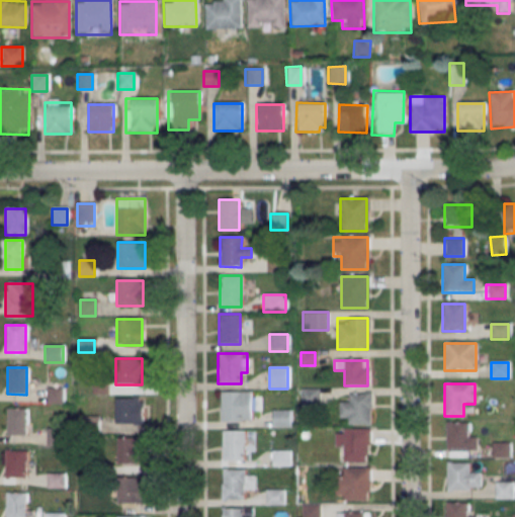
[(62,405),(62,388),(45,388),(45,405),(62,405)]
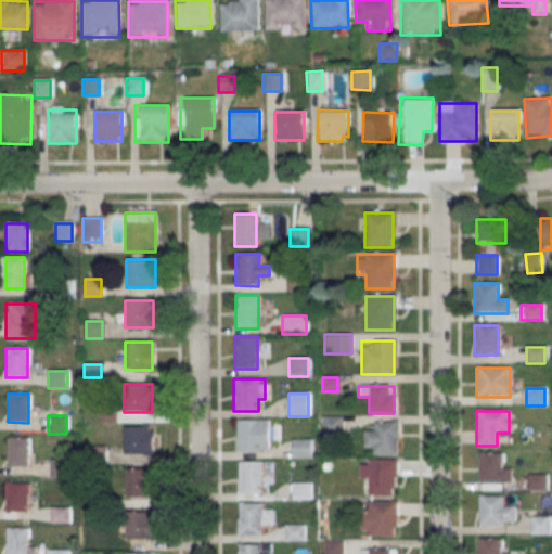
[(341,436),(341,417),(321,417),(321,436),(341,436)]
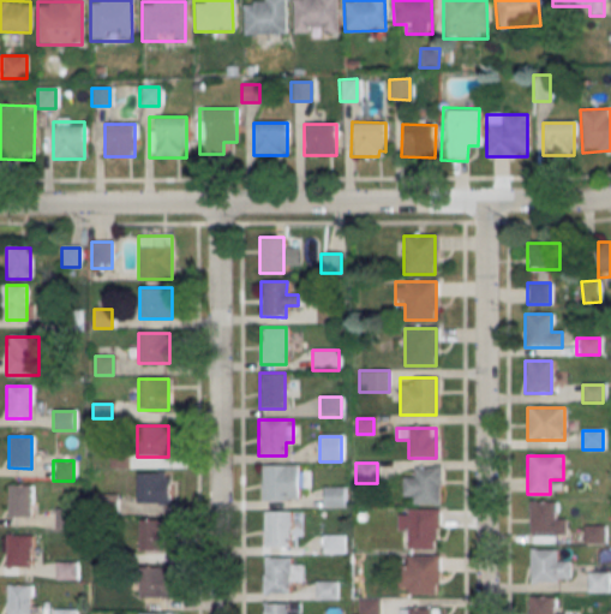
[(261,500),(297,500),(297,466),(261,466),(261,500)]
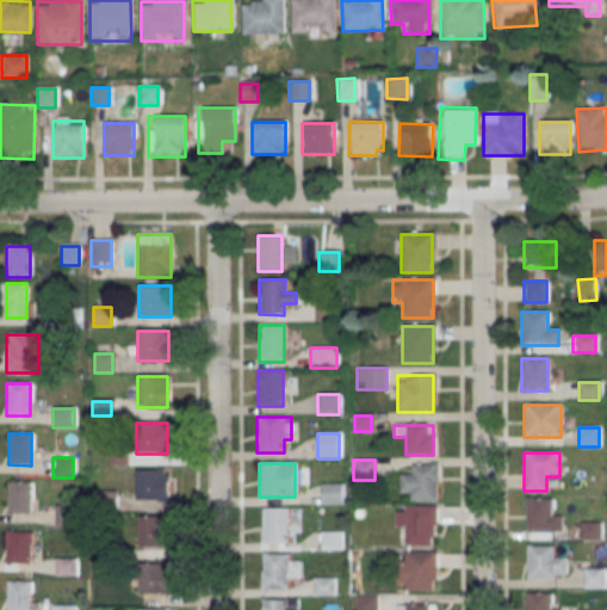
[(437,466),(413,466),(413,476),(400,476),(400,500),(437,500),(437,466)]
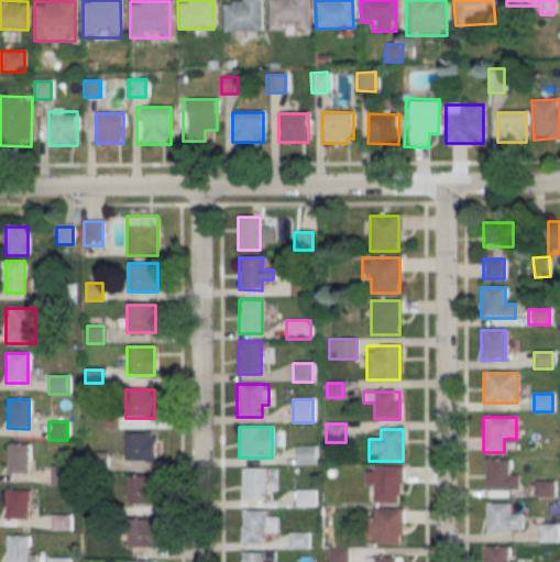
[(154,433),(125,433),(125,461),(154,461),(154,433)]
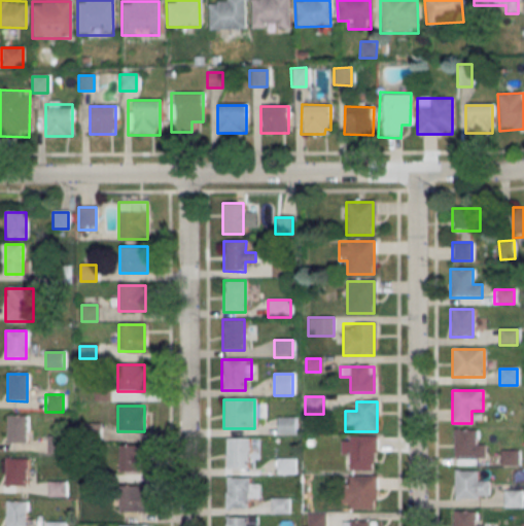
[(6,445),(26,445),(26,417),(6,417),(6,445)]
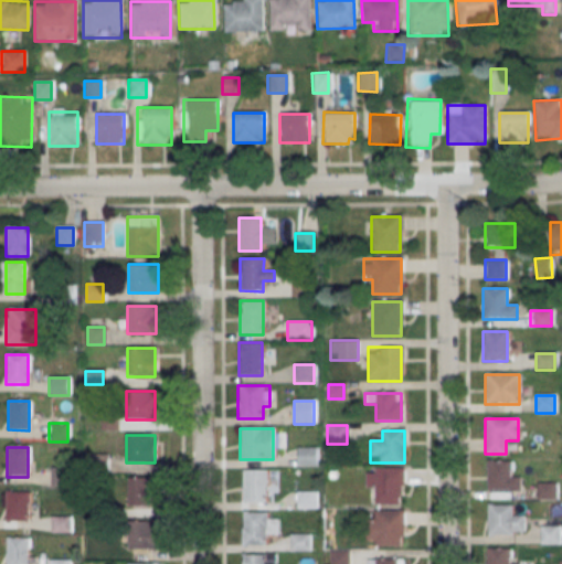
[(316,449),(297,448),(297,466),(316,466),(316,449)]
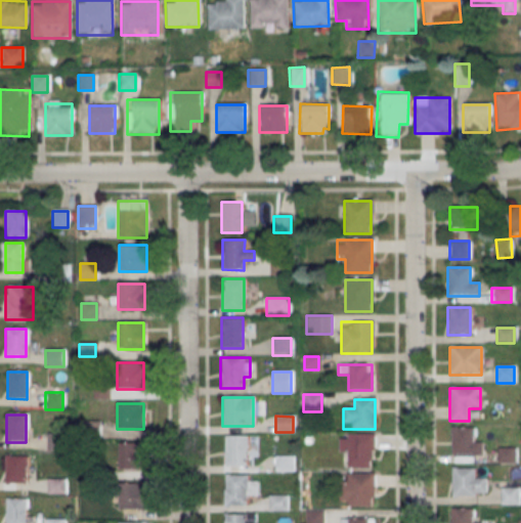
[(451,455),(481,455),(481,439),(472,439),(472,428),(451,428),(451,455)]
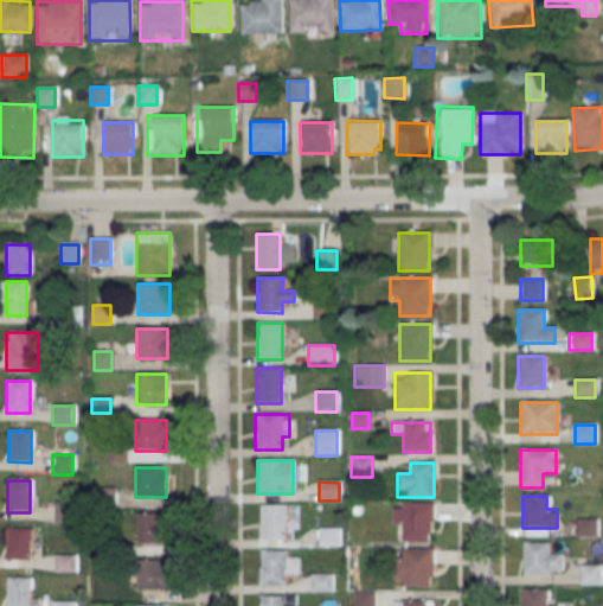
[(52,523),(74,523),(74,502),(52,502),(52,523)]
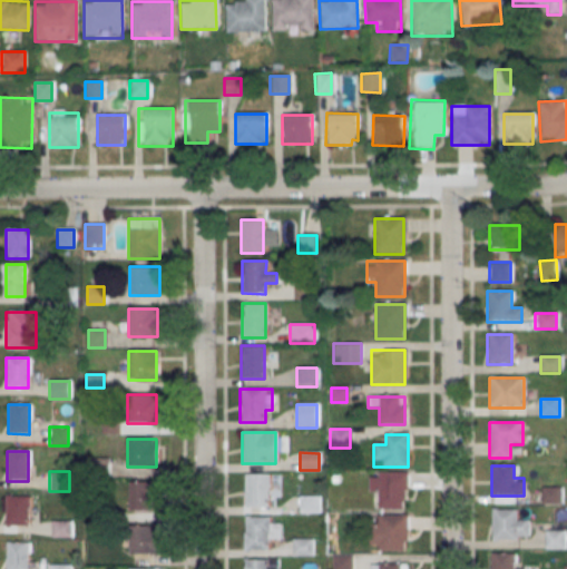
[(379,494),(379,510),(407,510),(407,472),(370,472),(370,494),(379,494)]
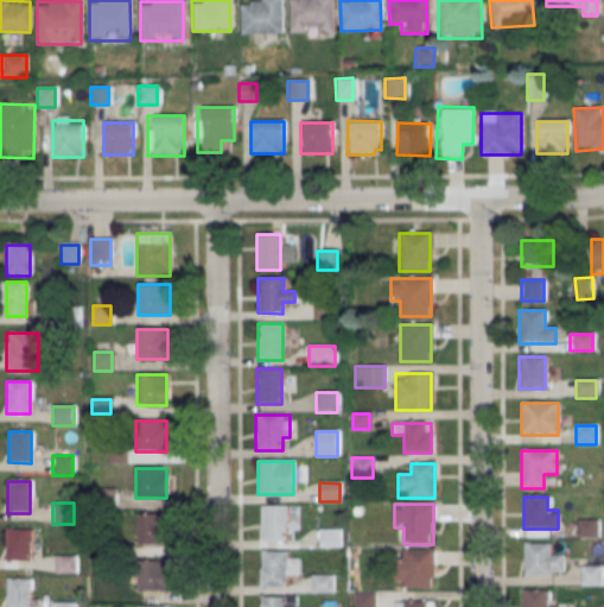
[(260,542),(286,542),(286,506),(260,506),(260,542)]
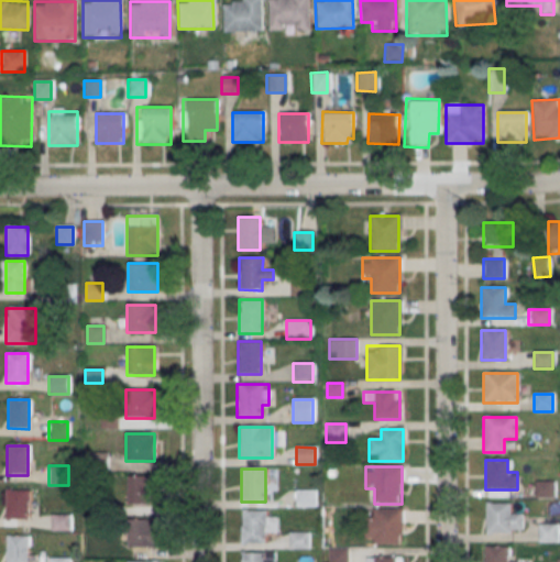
[(127,505),(156,505),(156,476),(127,476),(127,505)]
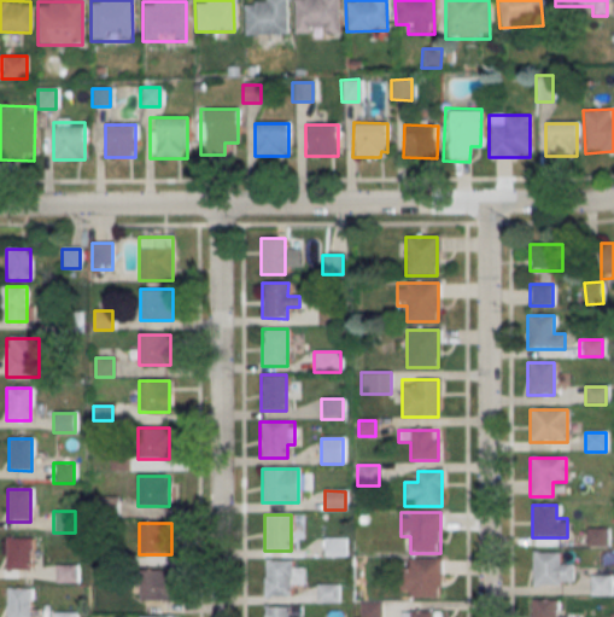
[(586,548),(608,548),(608,529),(586,529),(586,548)]
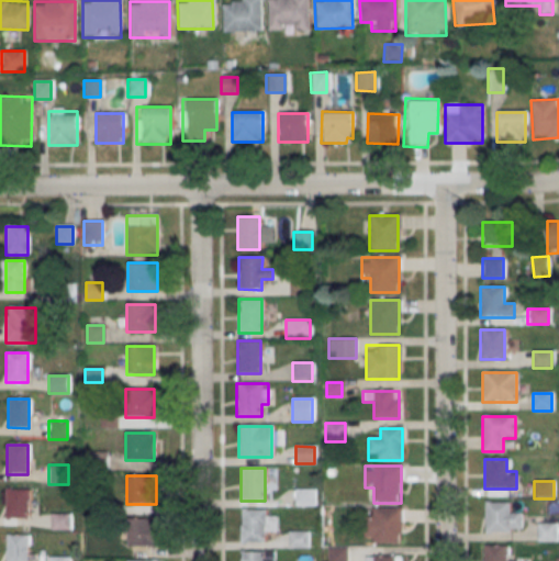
[(28,519),(28,489),(4,489),(4,519),(28,519)]
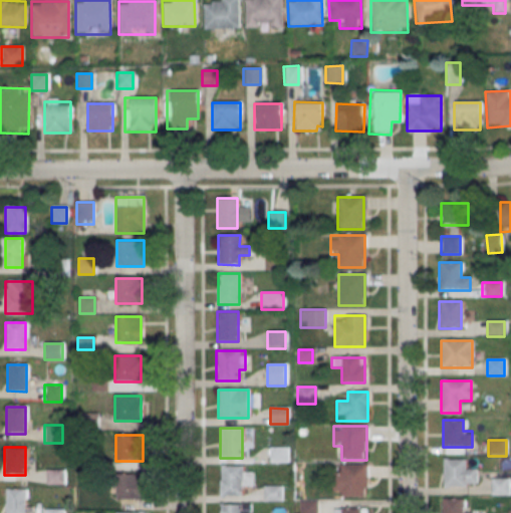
[(286,447),(269,447),(269,463),(286,463),(286,447)]
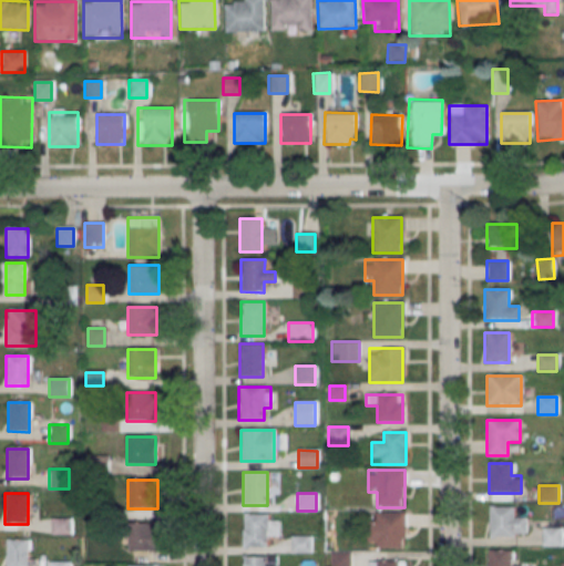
[(489,537),(525,537),(525,517),(513,517),(513,507),(489,507),(489,537)]
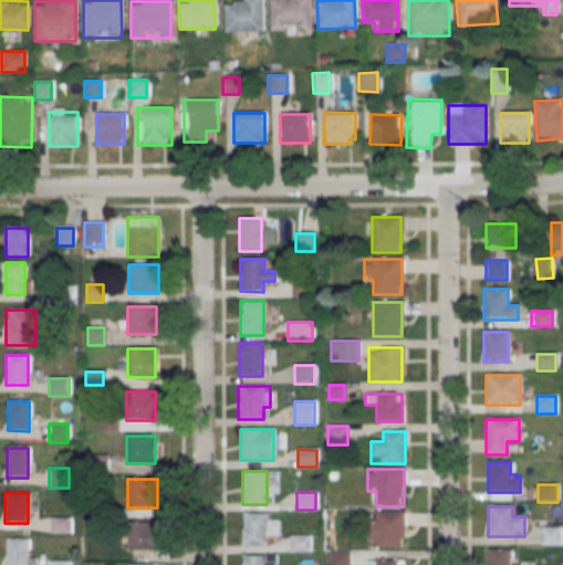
[(404,547),(404,512),(367,512),(367,547),(404,547)]
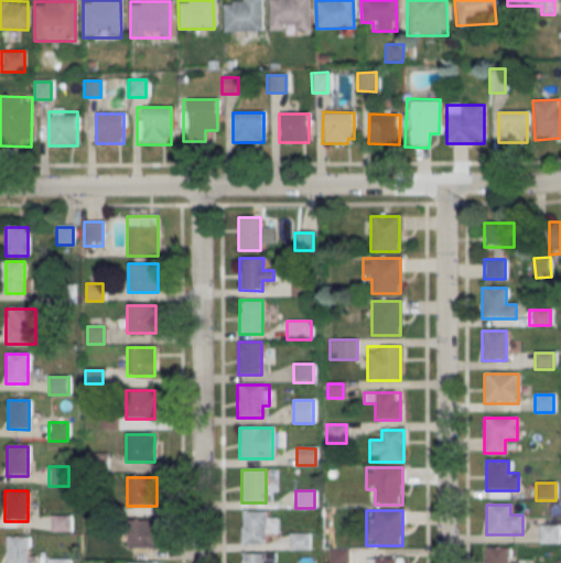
[(263,544),(263,533),(276,533),(276,511),(241,511),(241,545),(263,544)]
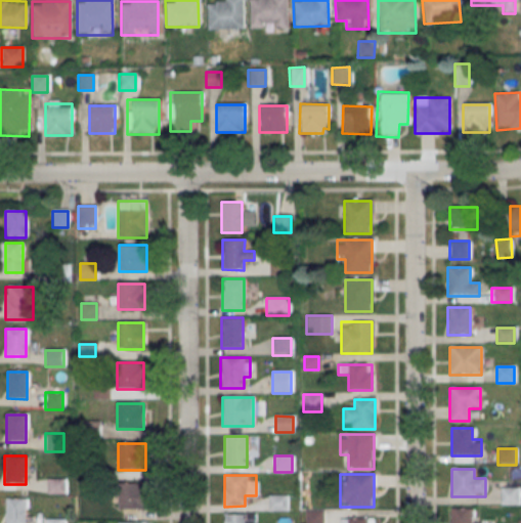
[(64,494),(64,479),(47,479),(47,494),(64,494)]
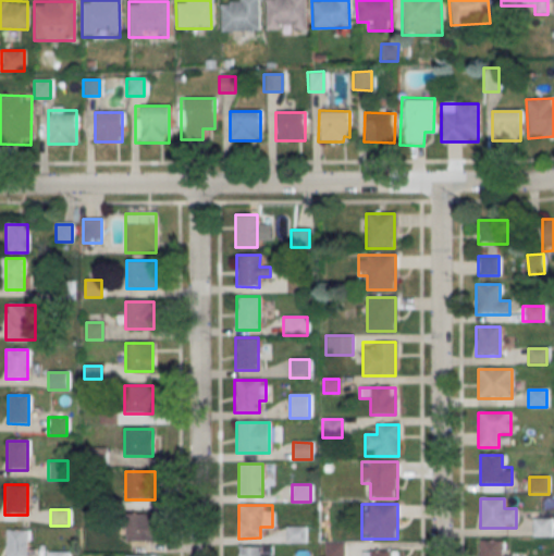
[(156,513),(125,513),(125,542),(156,542),(156,513)]
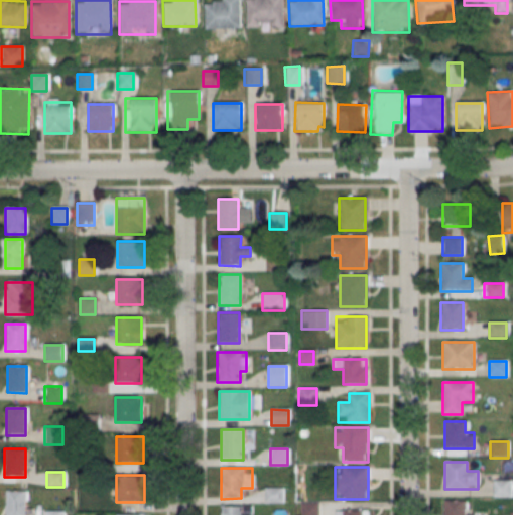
[(492,497),(510,497),(510,481),(492,481),(492,497)]
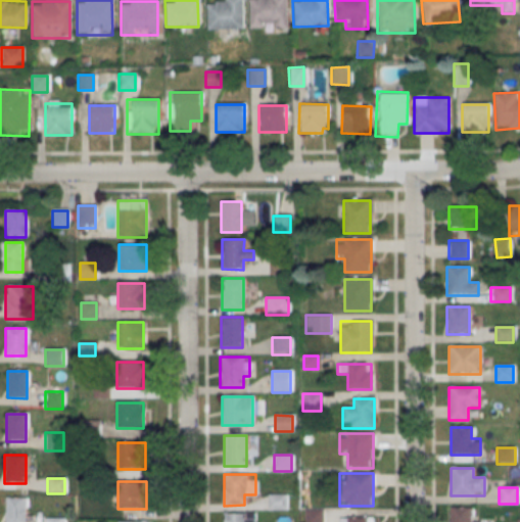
[(269,510),(286,510),(286,494),(269,494),(269,510)]
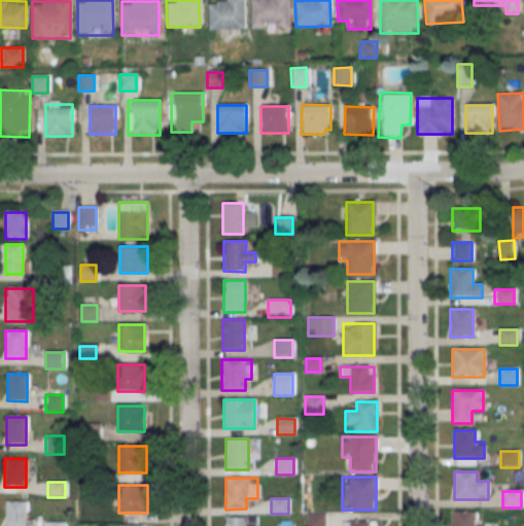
[(24,525),(25,501),(5,501),(4,525),(24,525)]
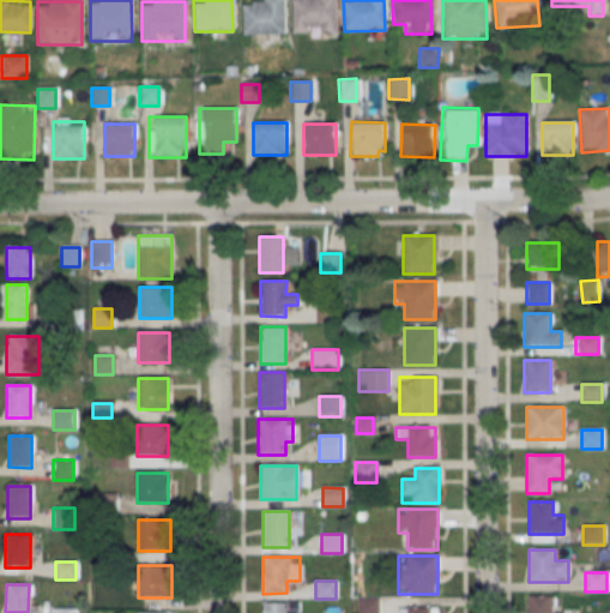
[(563,612),(563,610),(554,610),(554,598),(527,598),(526,612),(563,612)]
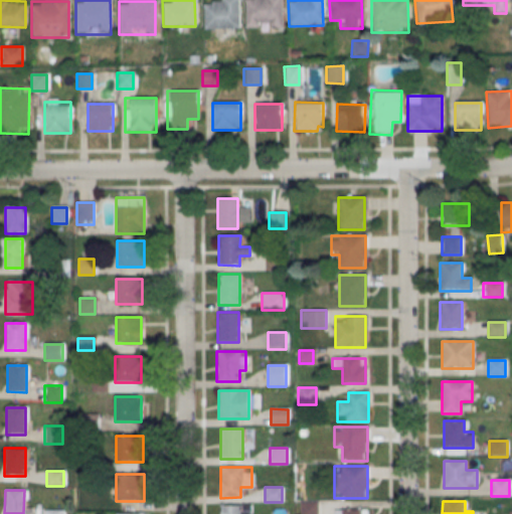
[(316,513),(317,502),(299,502),(299,513),(316,513)]
